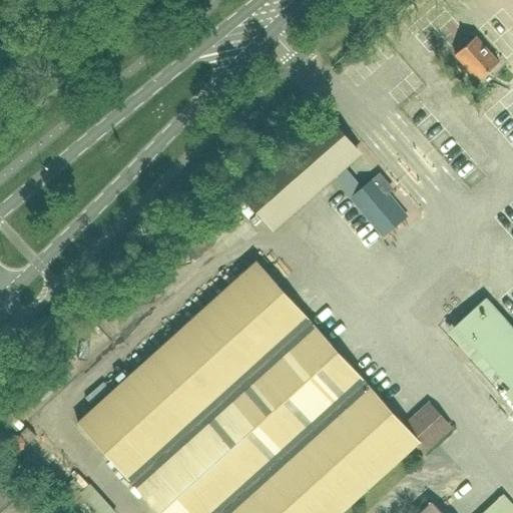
[(455,58),(478,84),(499,65),(476,40),(455,58)]
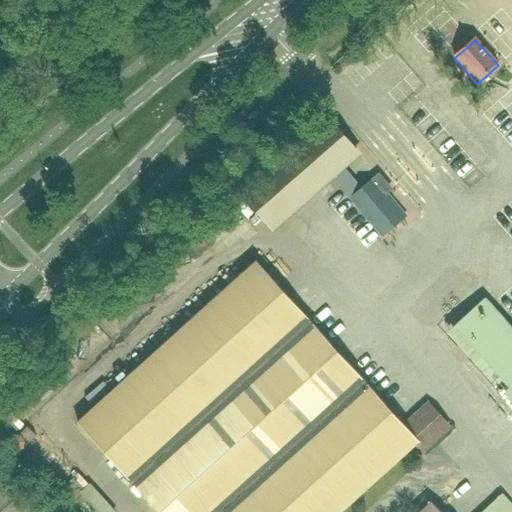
[(247,195),(270,224),(364,151),(341,122),(247,195)]
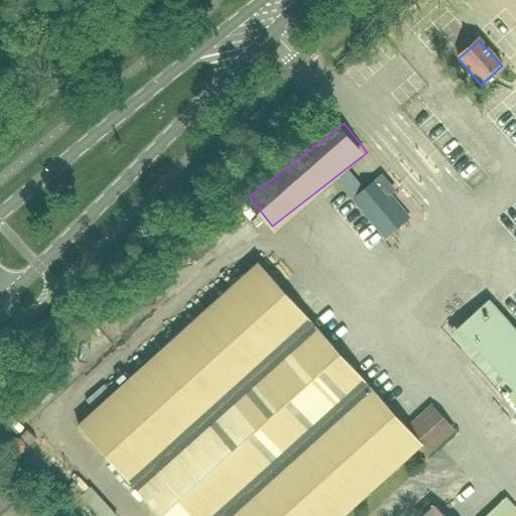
[(384,237),(407,217),(376,179),(353,200),(384,237)]
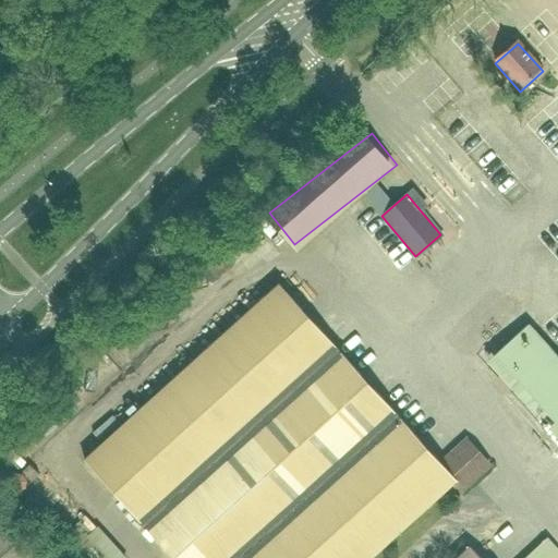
[(386,265),(404,244),(383,225),(364,245),(386,265)]
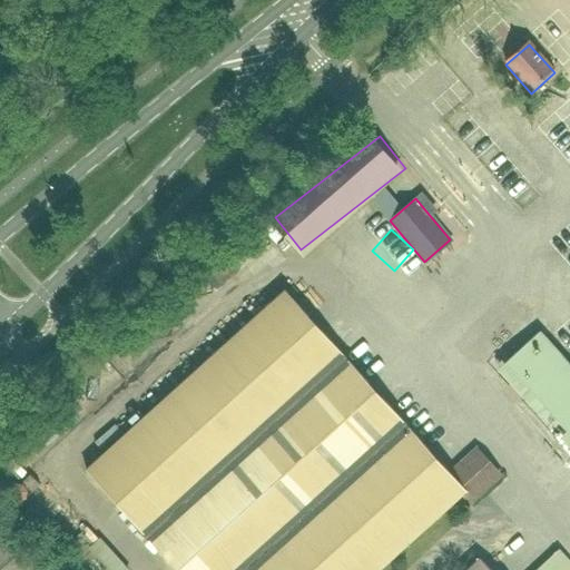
[(284,290),(85,469),(176,569),(376,569),(465,490),(284,290)]
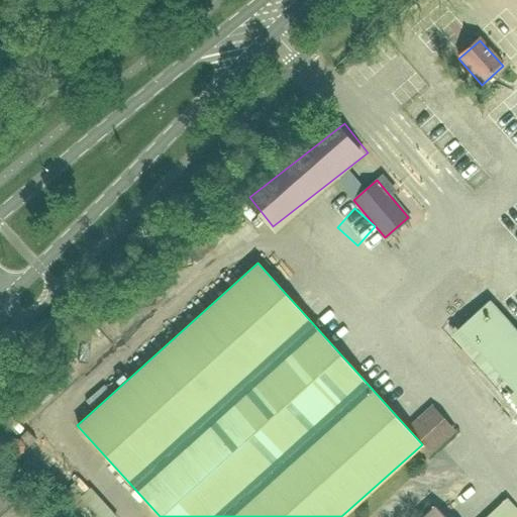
[(137,287),(96,316),(110,336),(151,306),(137,287)]
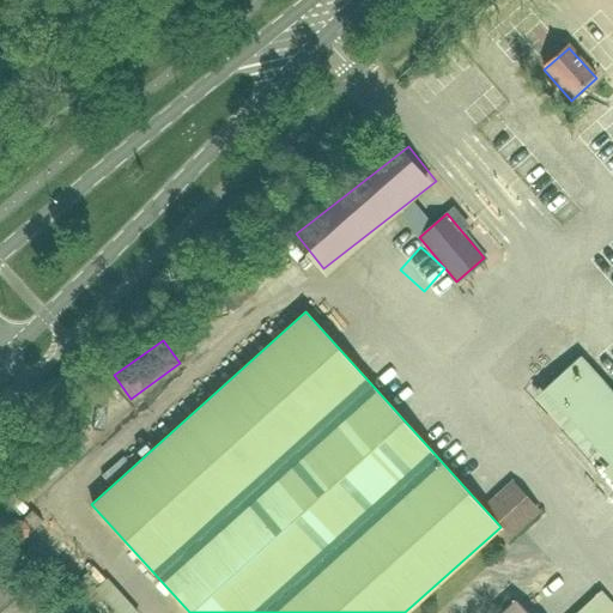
[(612,466),(612,393),(580,356),(542,389),(612,466)]
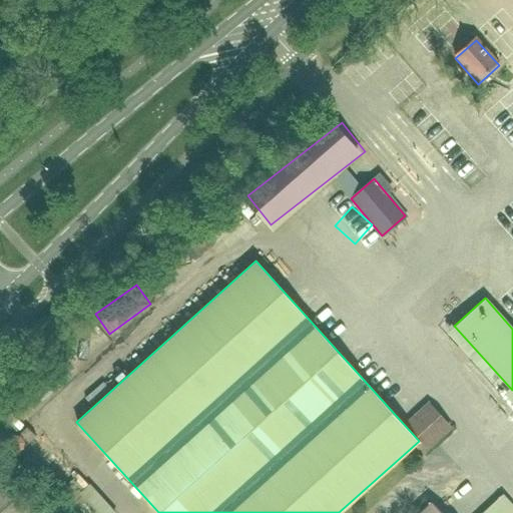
[(98,321),(86,330),(95,341),(106,333),(98,321)]
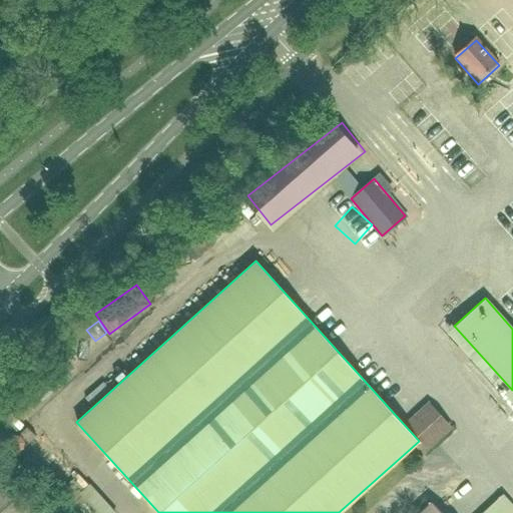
[(407,415),(424,445),(452,429),(436,399),(407,415)]
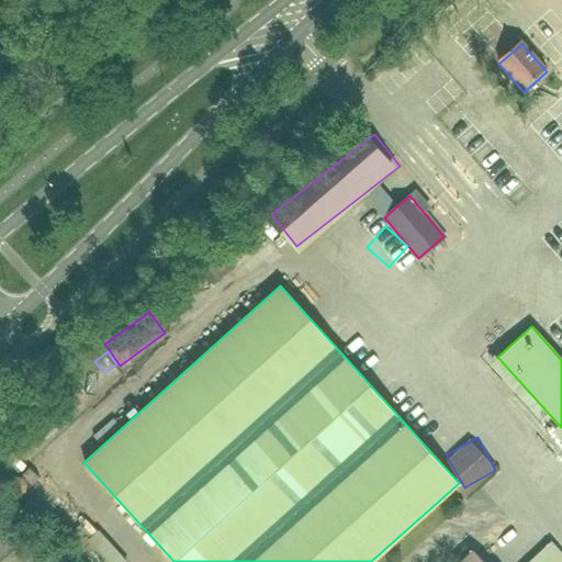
[(460,561),(561,561),(561,553),(551,541),(527,561),(485,561),(474,549),(460,561)]
